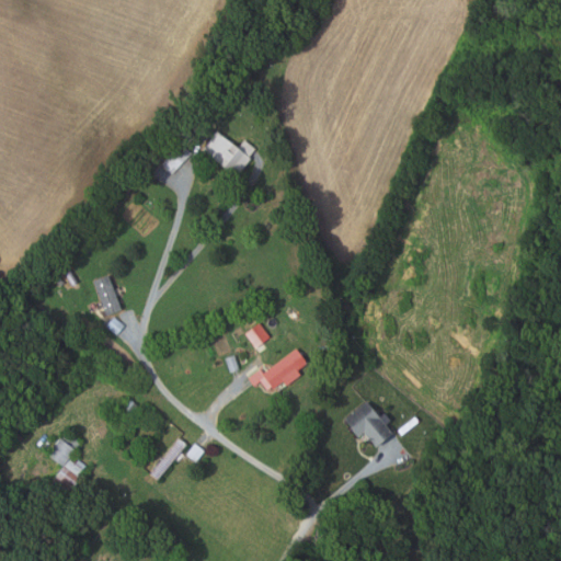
[(183,147),(193,136),(185,128),(171,144),(169,141),(159,152),(165,159),(161,164),(170,173),(190,152),(183,147)]
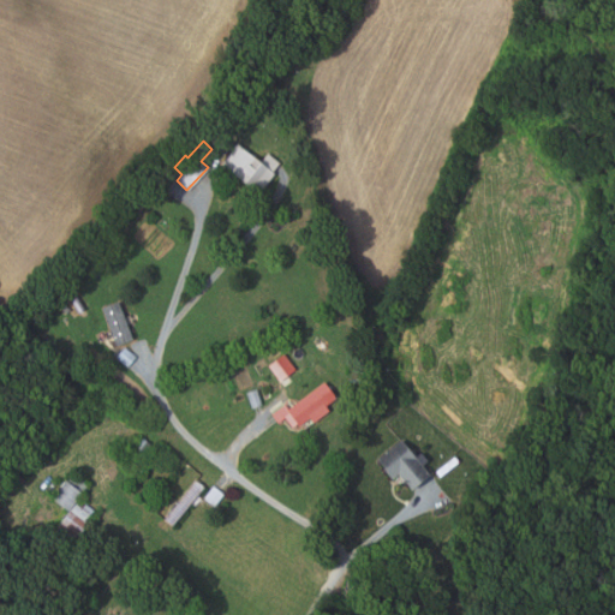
[(220,165),(236,144),(260,163),(267,154),(279,163),(272,172),(274,173),(257,195),(220,165)]
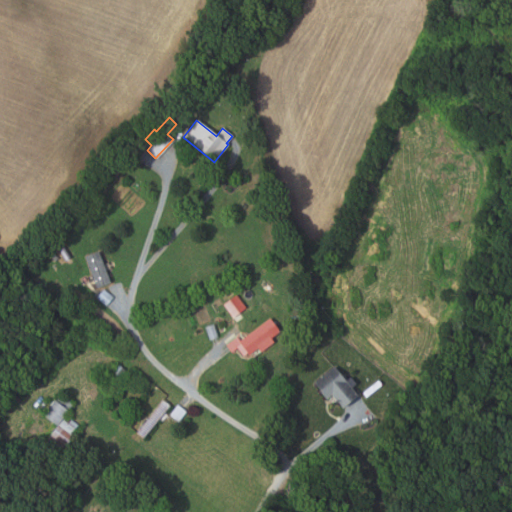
[(147,185),(151,180),(156,184),(152,189),(147,185)]
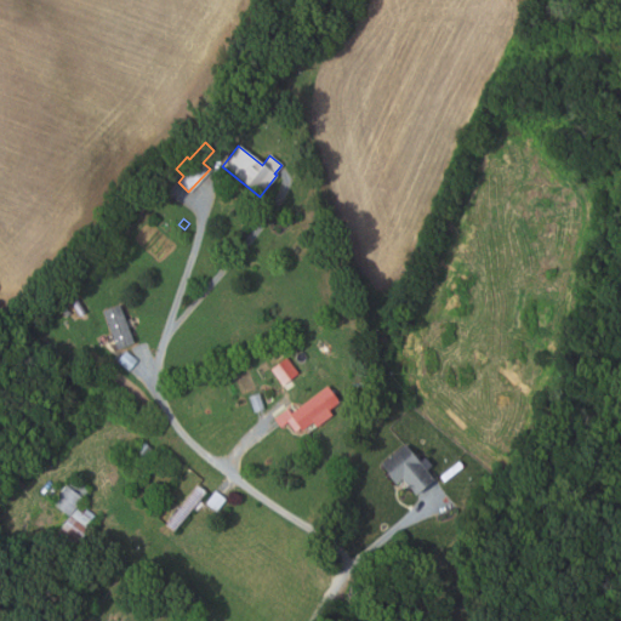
[(75,309),(66,317),(61,309),(70,302),(75,309)]
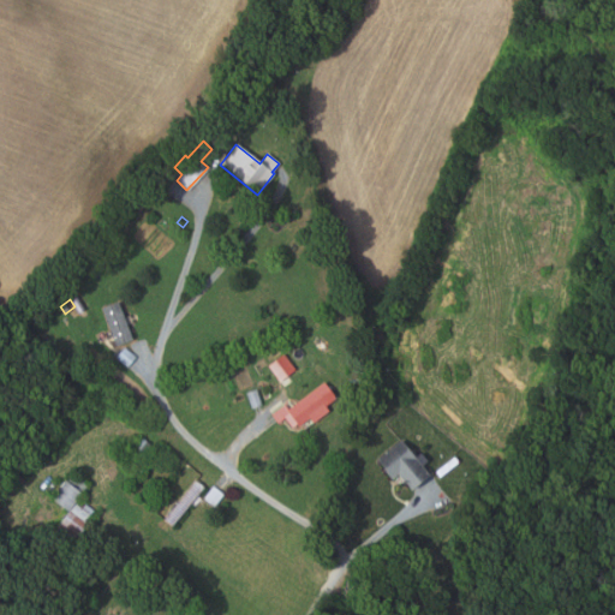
[(132,340),(115,346),(101,309),(119,302),(132,340)]
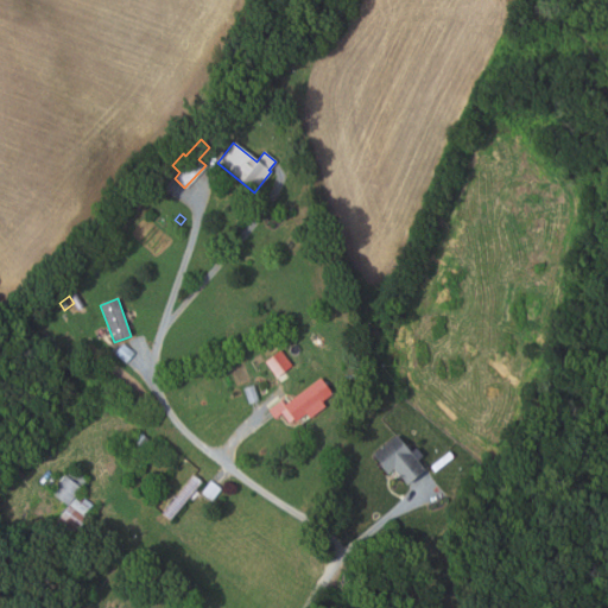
[(114,354),(122,343),(134,353),(126,363),(114,354)]
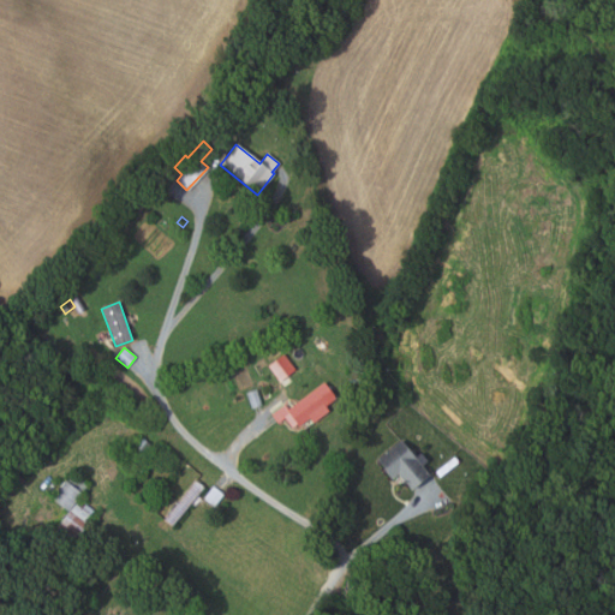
[(279,380),(267,364),(282,352),(294,369),(279,380)]
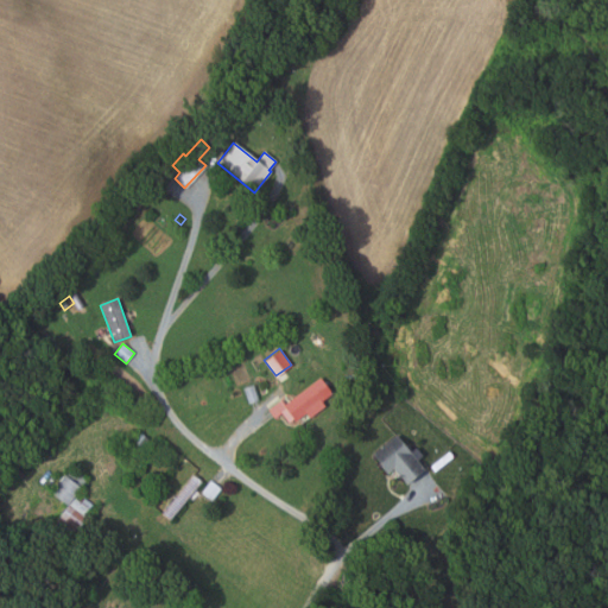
[(284,403),(320,377),(330,392),(320,399),(324,405),(309,417),(305,412),(296,419),(293,417),(287,422),(280,412),(274,417),(268,407),(282,399),(284,403)]
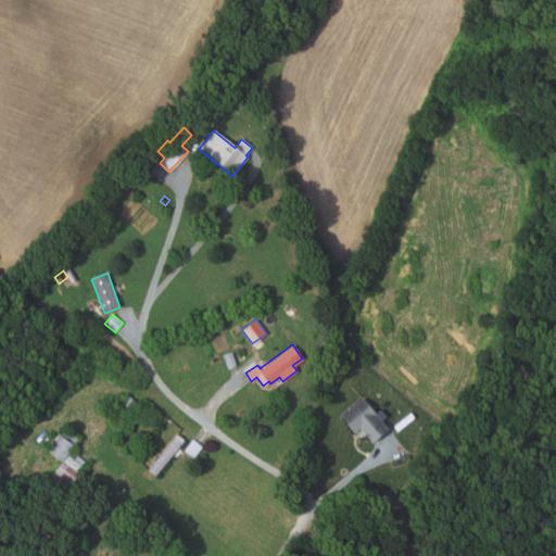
[(231,351),(236,365),(227,368),(223,354),(231,351)]
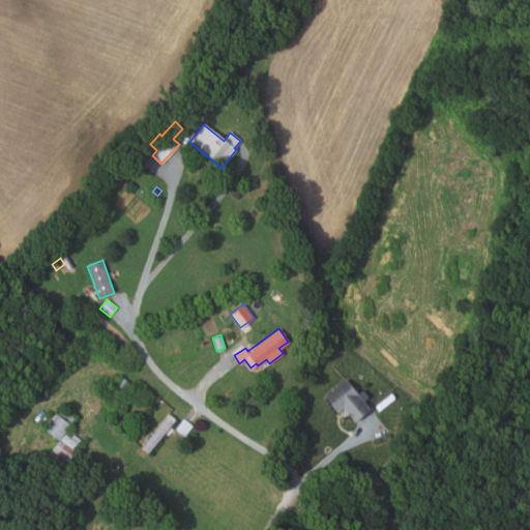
[(131,384),(122,395),(112,387),(121,376),(131,384)]
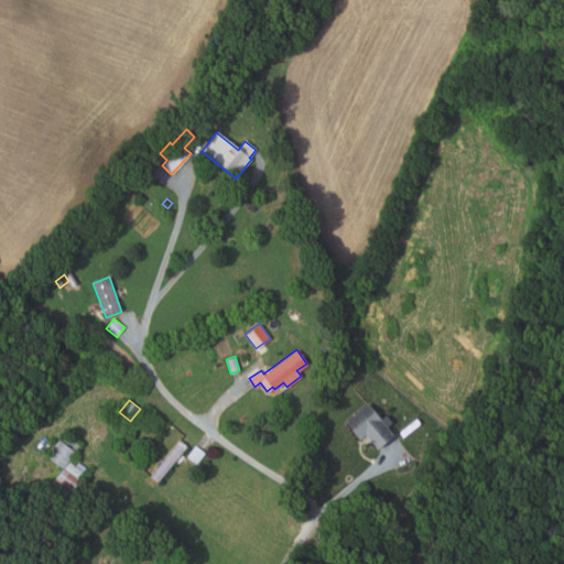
[(392,434),(386,426),(391,422),(384,414),(380,418),(367,402),(344,421),(358,438),(365,433),(376,447),(392,434)]
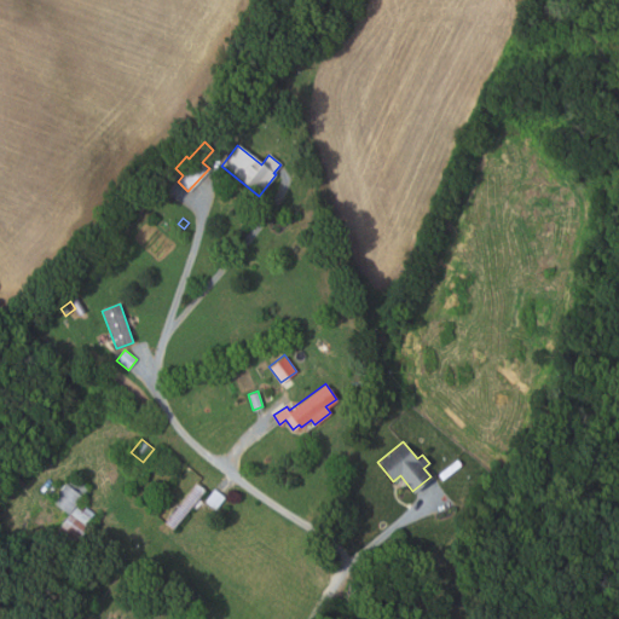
[(68,513),(51,501),(71,474),(88,486),(68,513)]
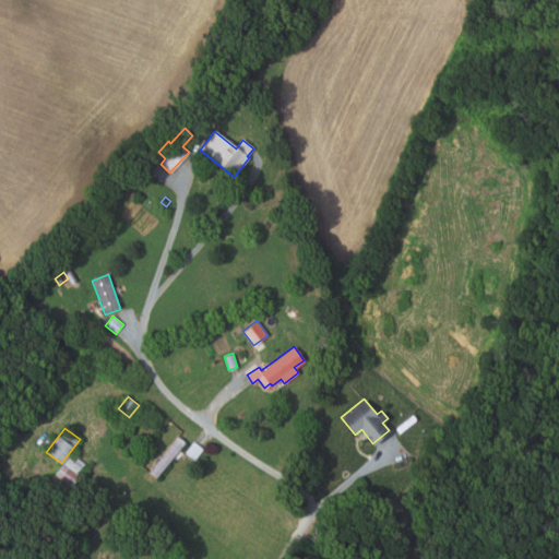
[(177,436),(149,471),(156,477),(185,442),(177,436)]
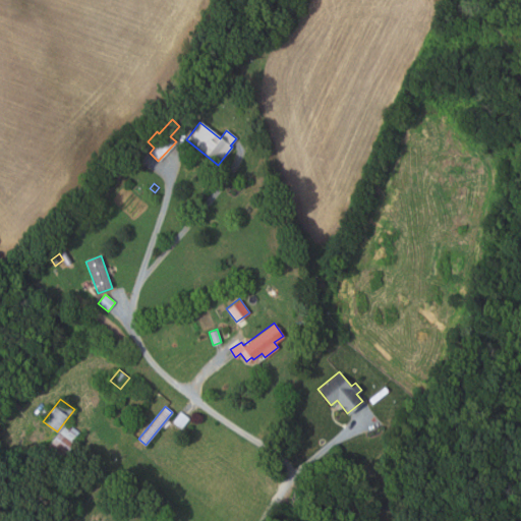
[(172,421),(180,411),(189,418),(181,428),(172,421)]
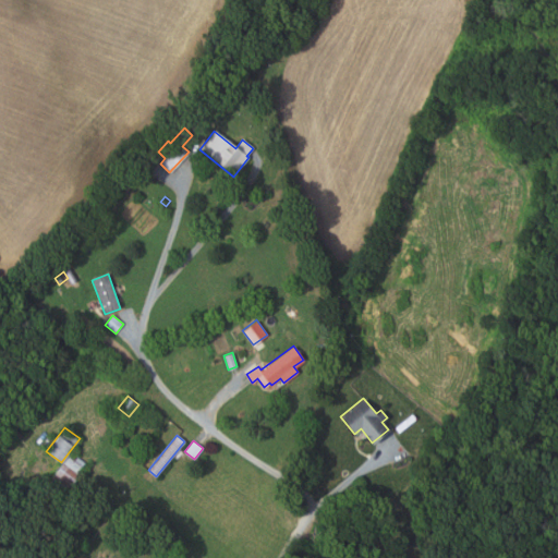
[(49,480),(65,492),(79,476),(75,474),(85,462),(71,451),(49,480)]
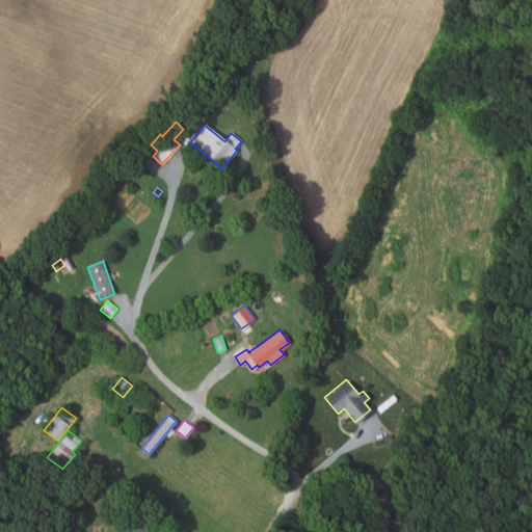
[(71,516),(60,528),(52,521),(62,510),(71,516)]
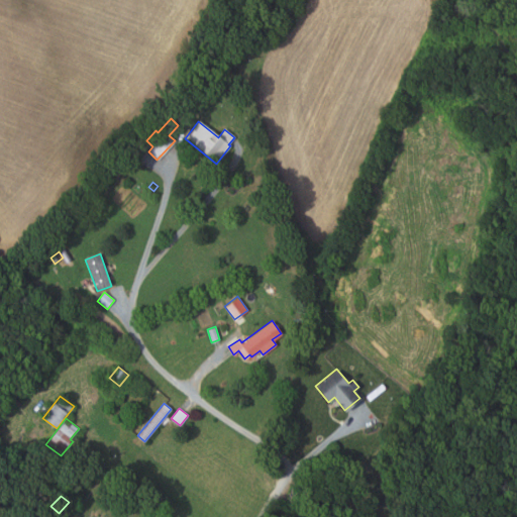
All buildings are outlined.
